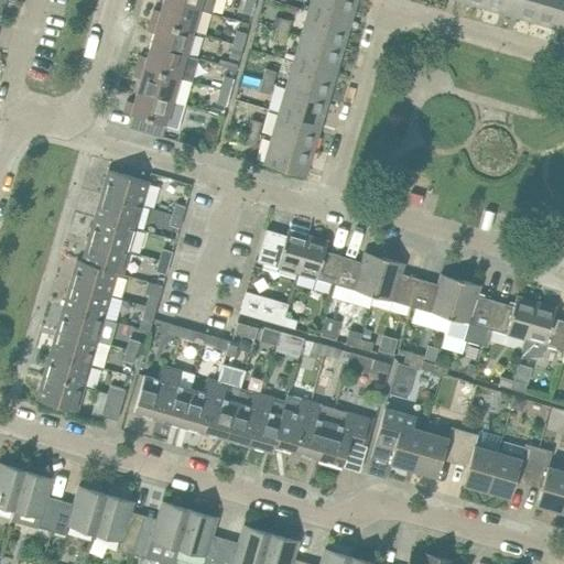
[(192,32),(198,9),(199,6),(182,0),(180,8),(162,2),(160,11),(153,9),(150,20),(192,32)]
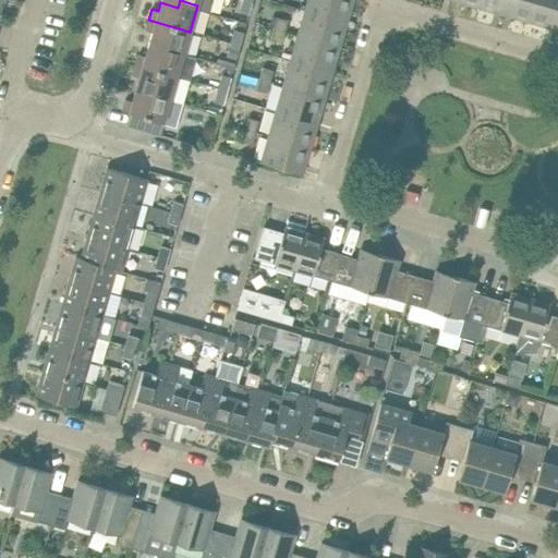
[(160,0),(160,2),(178,8),(180,0),(197,5),(196,9),(209,12),(211,0),(160,0)]
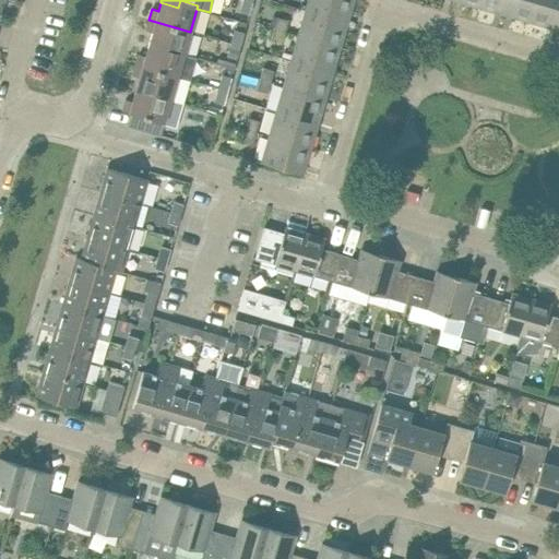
[(249,14),(253,1),(250,0),(242,0),(240,12),(249,14)]
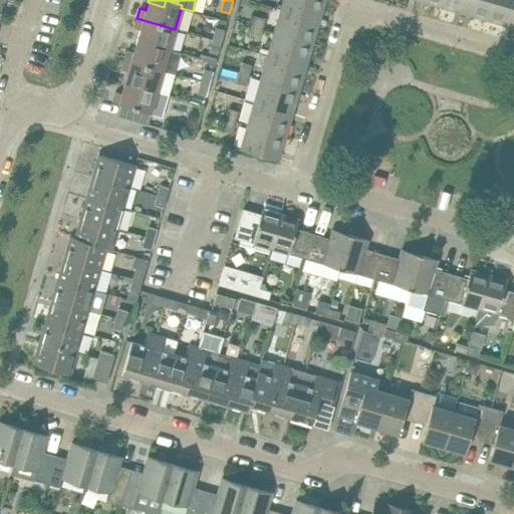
[(319,21),(324,0),(283,0),(280,9),(319,21)]
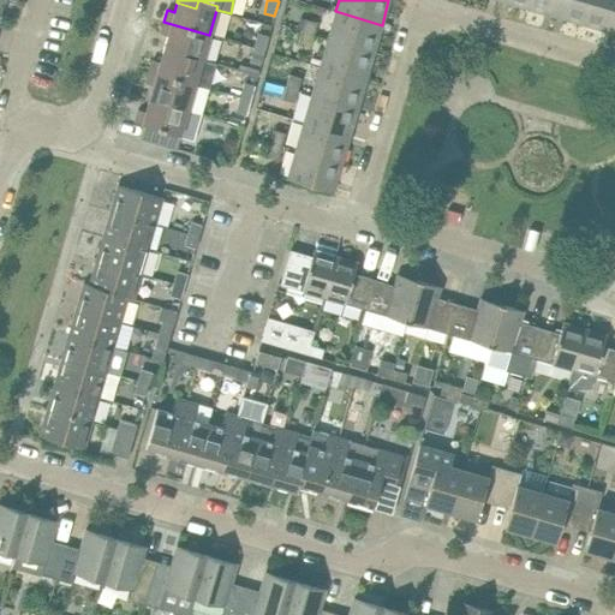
[(554,16),(559,0),(529,0),(526,7),(554,16)]
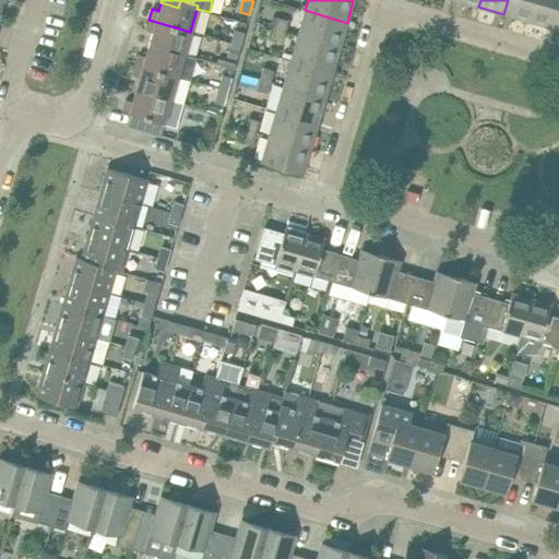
[(528,22),(535,0),(508,0),(503,14),(528,22)]
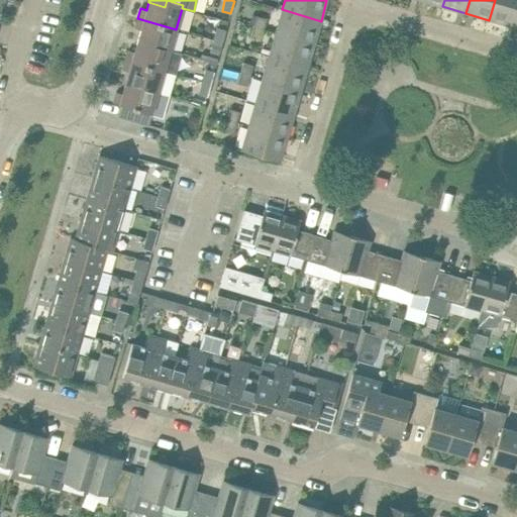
[(512,27),(516,10),(516,0),(495,0),(489,20),(512,27)]
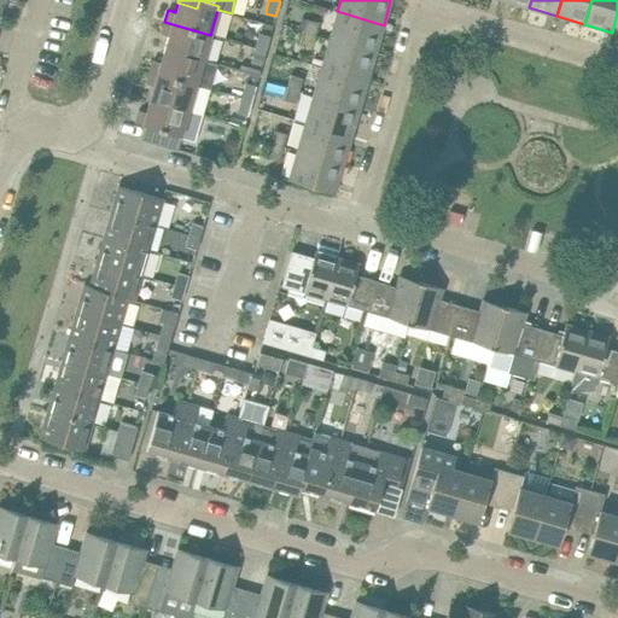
[(375,53),(384,25),(337,11),(330,39),(375,53)]
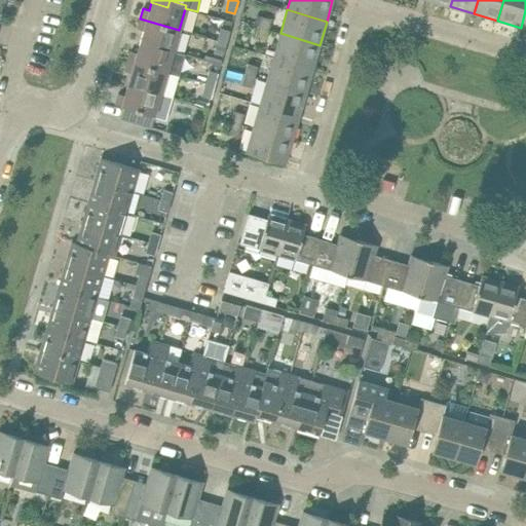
[(261,16),(258,27),(268,30),(271,20),(261,16)]
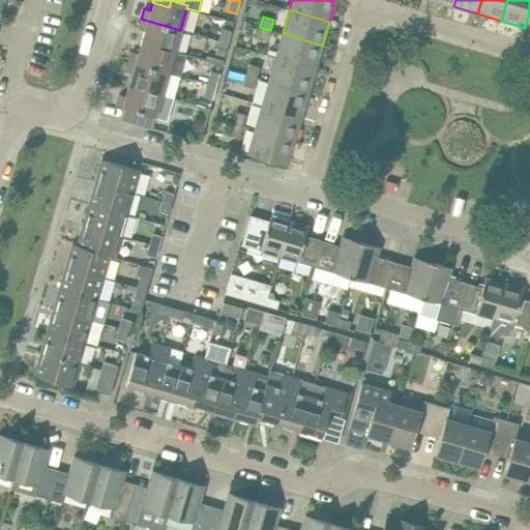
[(180,30),(141,19),(138,28),(144,30),(140,46),(156,50),(158,43),(175,48),(180,30)]
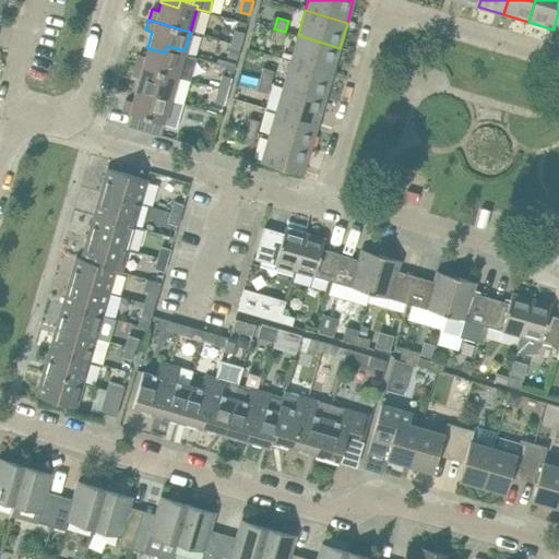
[(282,43),(285,32),(274,28),(263,25),(260,37),(282,43)]
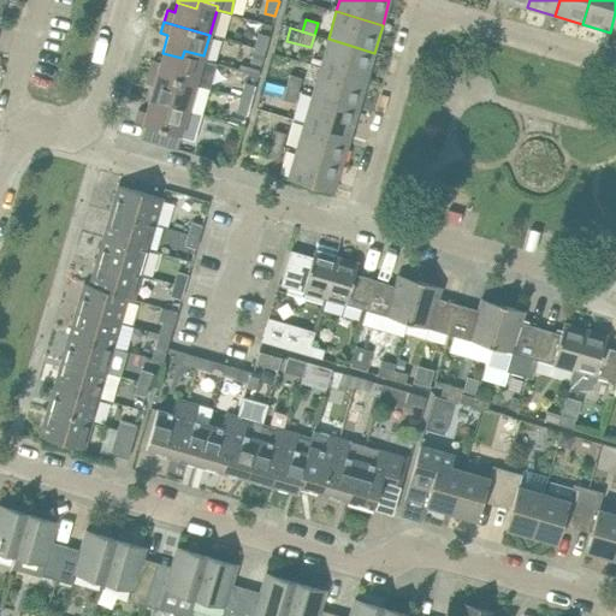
[(259,34),(254,48),(265,51),(270,36),(259,34)]
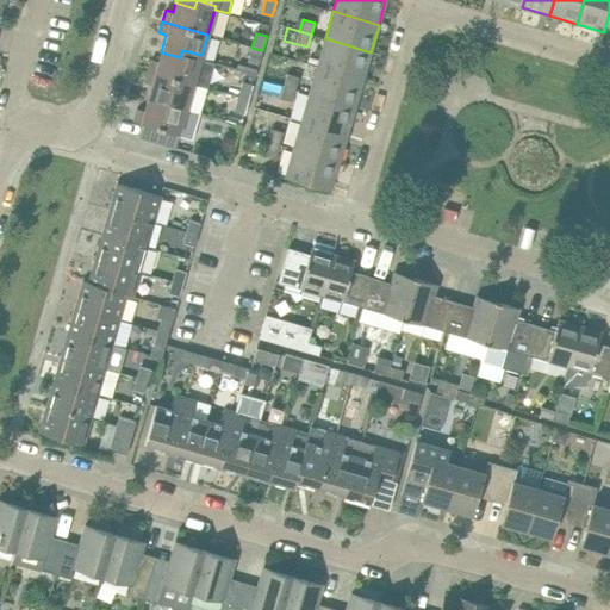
[(362,80),(371,53),(325,38),(317,66),(362,80)]
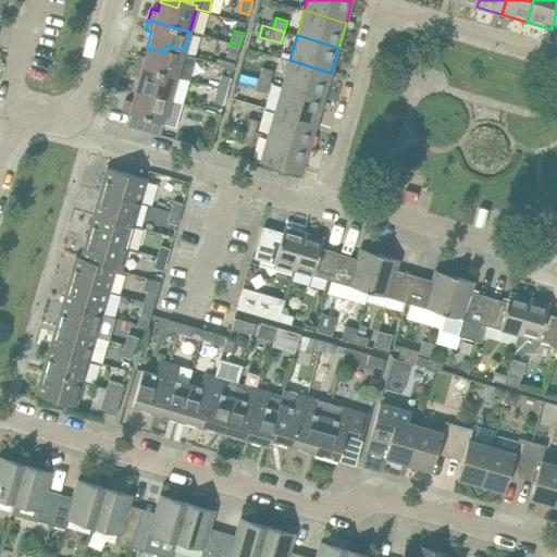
[(236,60),(239,46),(230,44),(226,57),(236,60)]
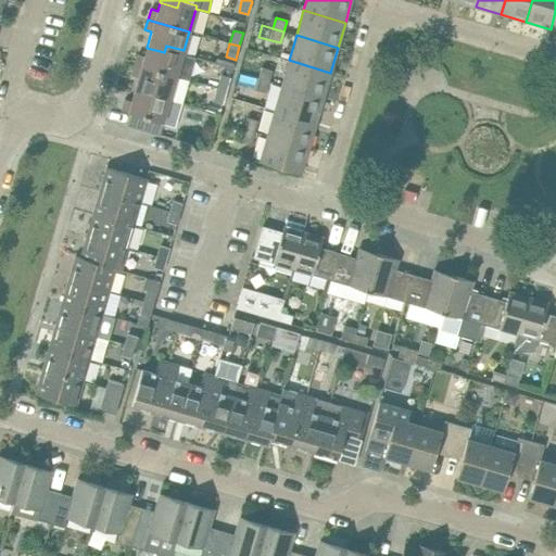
[(182,54),(184,50),(166,46),(164,52),(147,48),(144,57),(138,54),(135,64),(176,76),(189,80),(196,58),(182,54)]
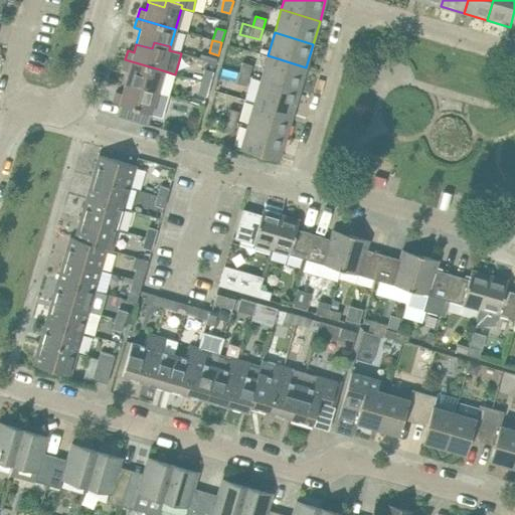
[(300,91),(306,67),(268,55),(261,79),(300,91)]
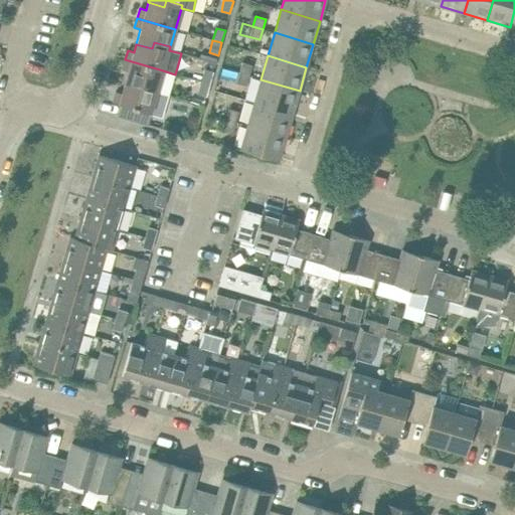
[(158,89),(163,70),(125,59),(122,69),(128,71),(124,86),(140,91),(142,83),(158,89)]
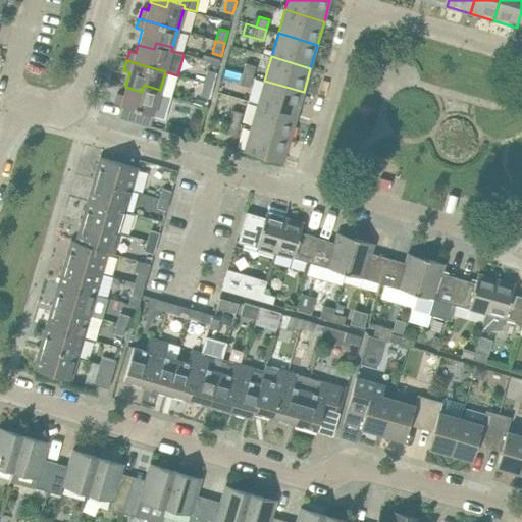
[(253,76),(256,66),(246,63),(243,73),(253,76)]
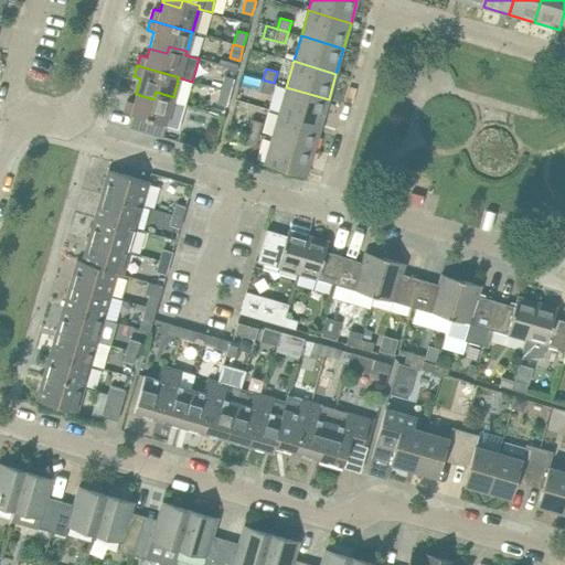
[(224,76),(221,89),(230,93),(234,80),(224,76)]
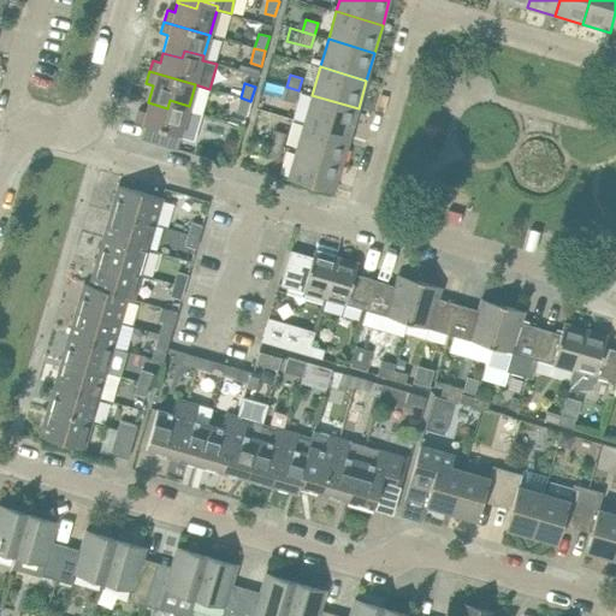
[(295,104),(298,90),(286,87),(283,100),(295,104)]
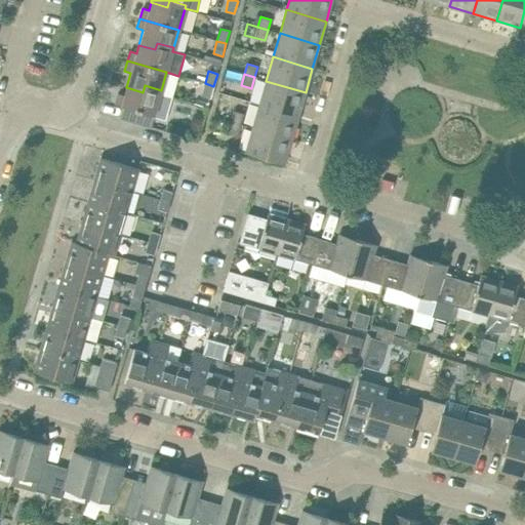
[(298,116),(306,92),(266,81),(259,105),(298,116)]
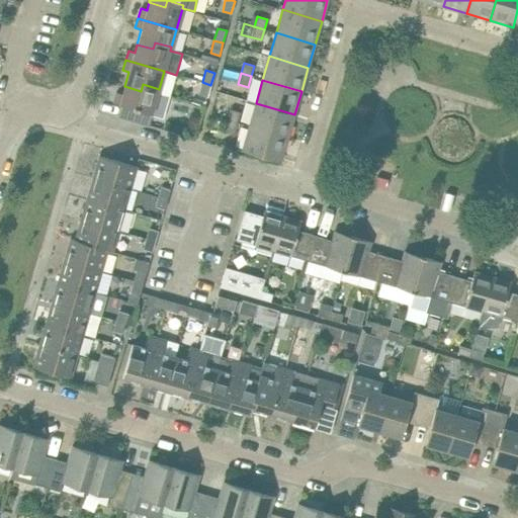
[(207,97),(210,85),(202,82),(198,95),(207,97)]
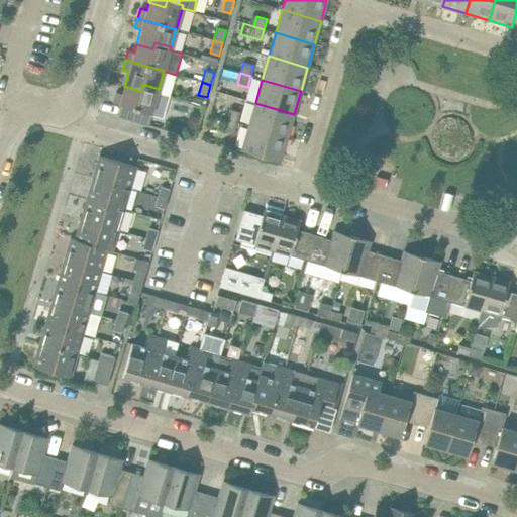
[(148,125),(159,89),(142,84),(140,91),(124,86),(122,94),(116,92),(113,103),(121,105),(117,116),(148,125)]
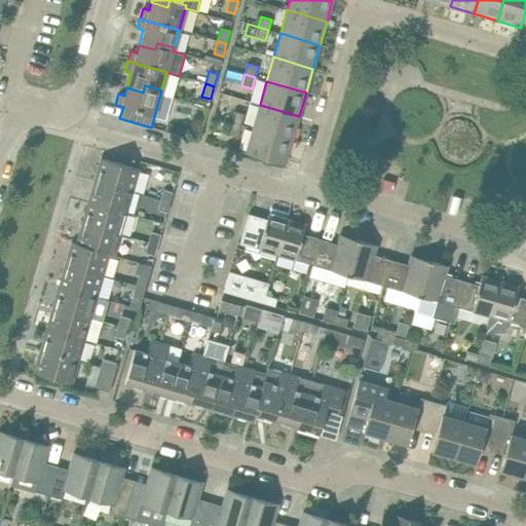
[(292,140),(299,116),(260,105),(253,128),(292,140)]
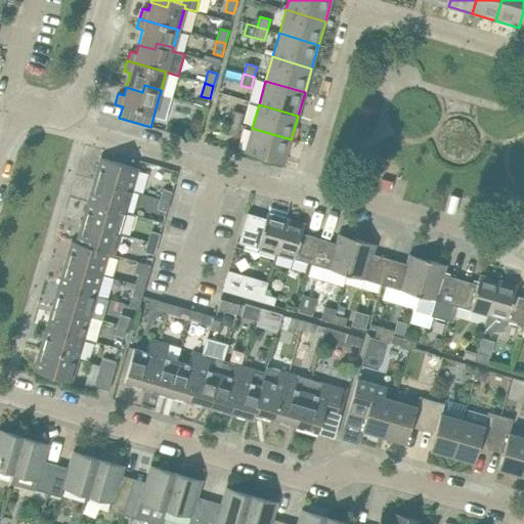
[(239,124),(243,114),(232,111),(229,121),(239,124)]
